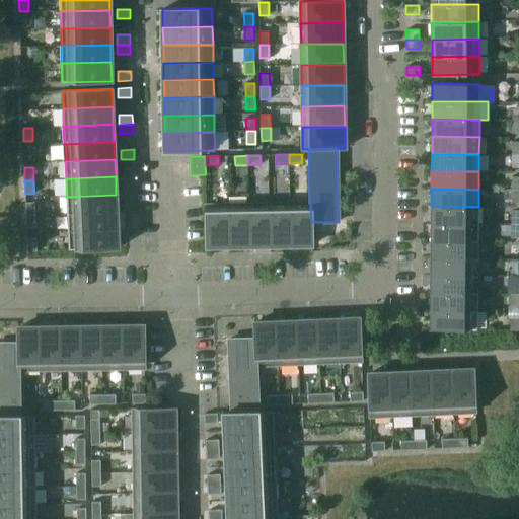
[(116,195),(66,197),(67,214),(117,212),(116,195)]
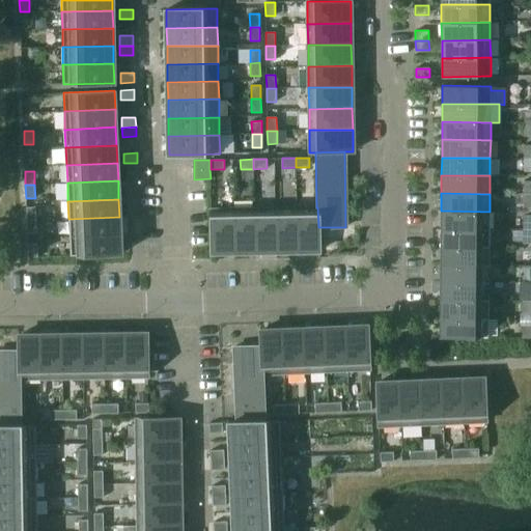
[(35,206),(26,207),(27,220),(36,220),(35,206)]
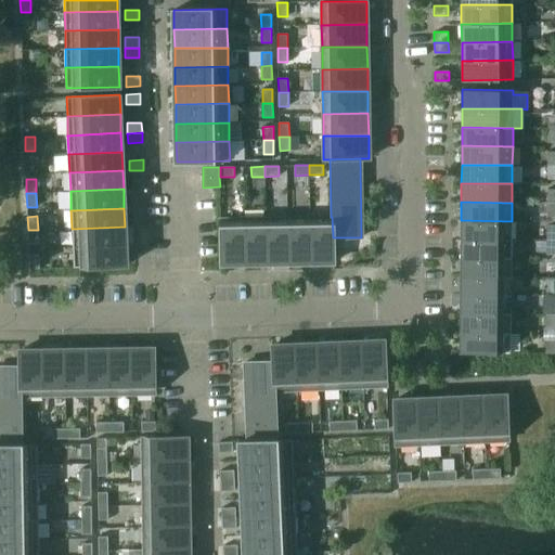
[(310,217),(288,218),(288,262),(311,262),(310,217)]
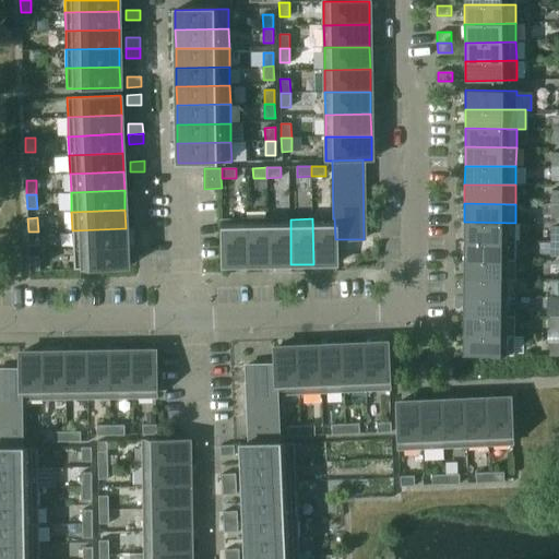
[(333,218),(312,218),(313,264),(336,264),(336,239),(335,239),(334,218),(333,218)]
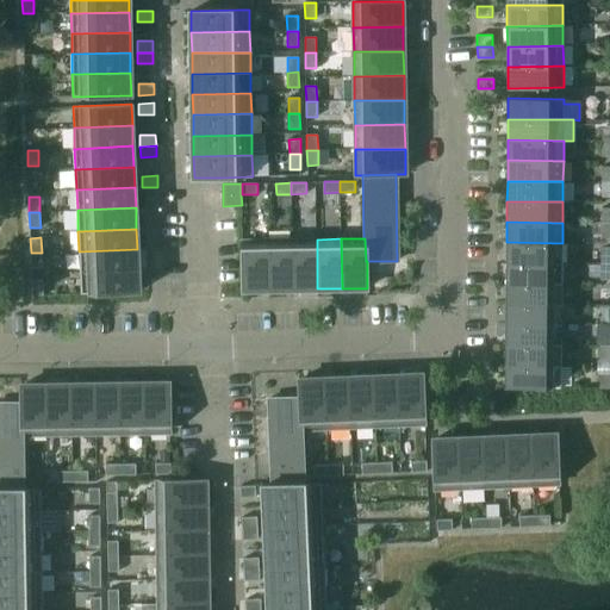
[(267,240),(242,241),(243,291),(268,290),(267,240)]
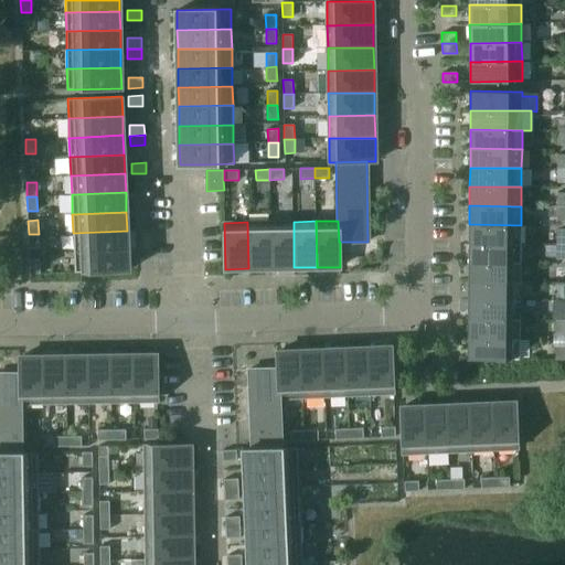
[(270,222),(247,222),(248,268),(272,268),(270,222)]
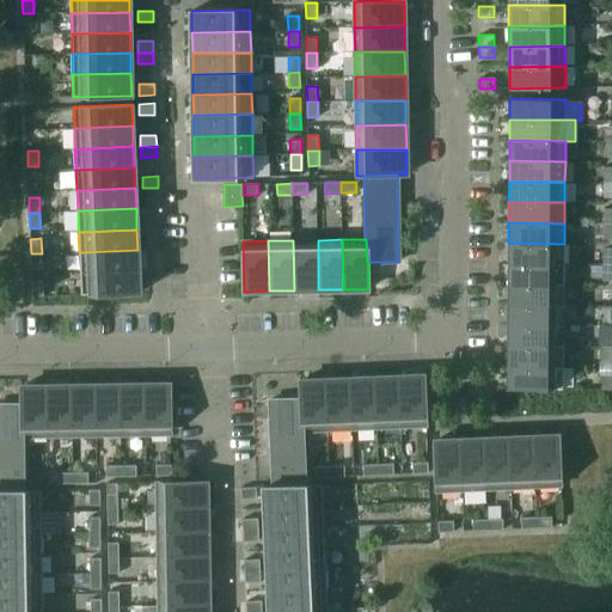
[(318,240),(293,240),(294,291),(318,289),(318,240)]
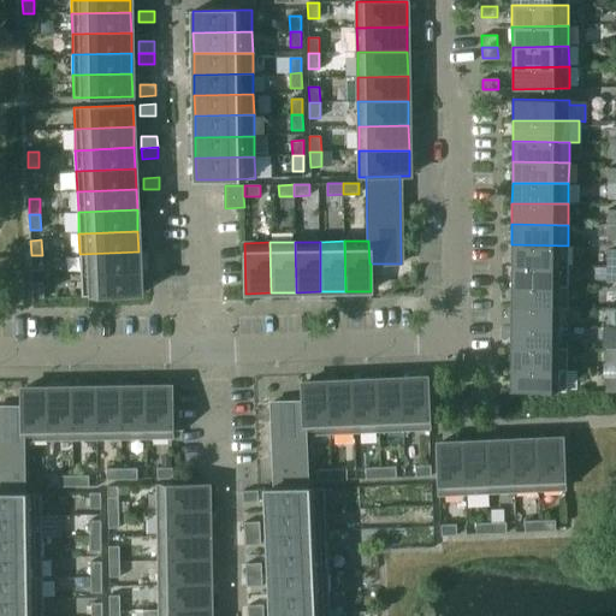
[(511,244),(511,266),(568,266),(568,246),(511,244)]
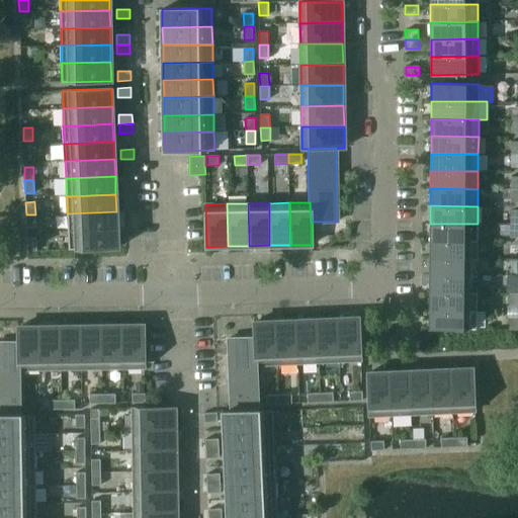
[(116,211),(67,213),(68,231),(117,229),(116,211)]
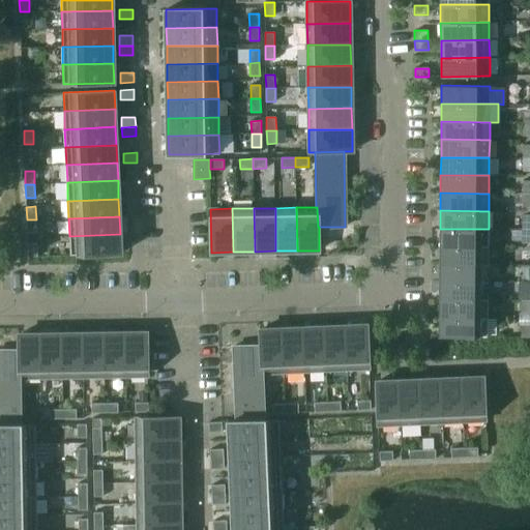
[(36,219),(27,219),(27,233),(37,233),(36,219)]
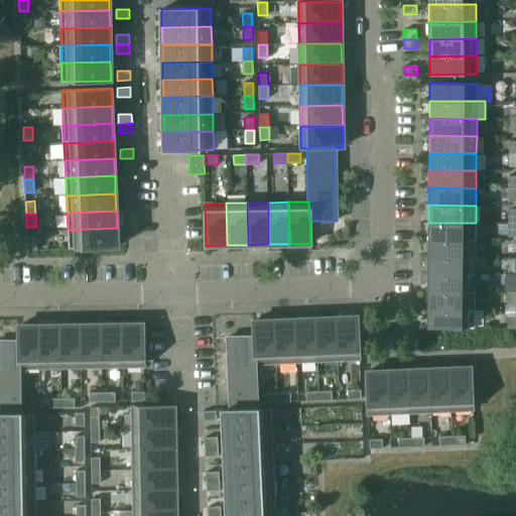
[(428,223),(428,240),(476,240),(476,223),(428,223)]
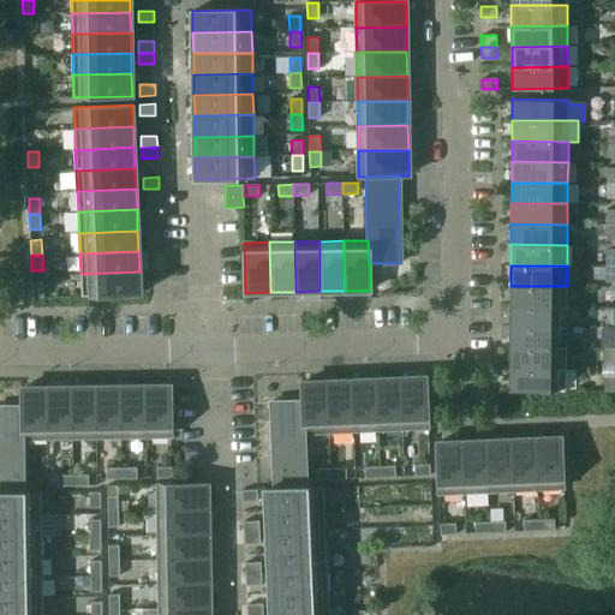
[(139,272),(81,274),(82,296),(141,293),(139,272)]
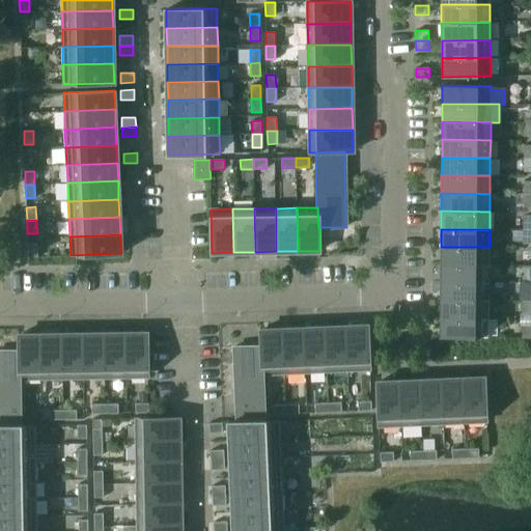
[(37,244),(28,244),(28,257),(38,257),(37,244)]
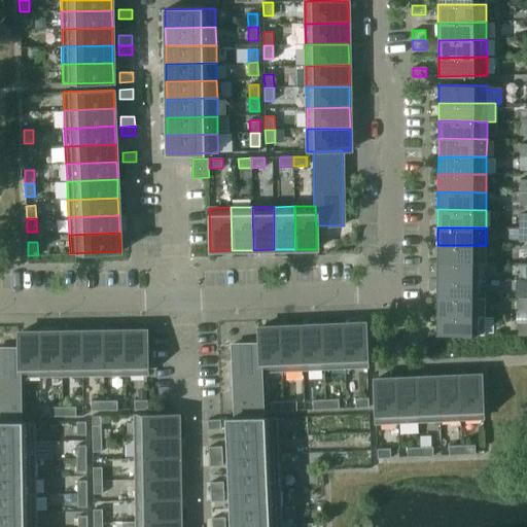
[(437,245),(437,262),(485,264),(486,245),(437,245)]
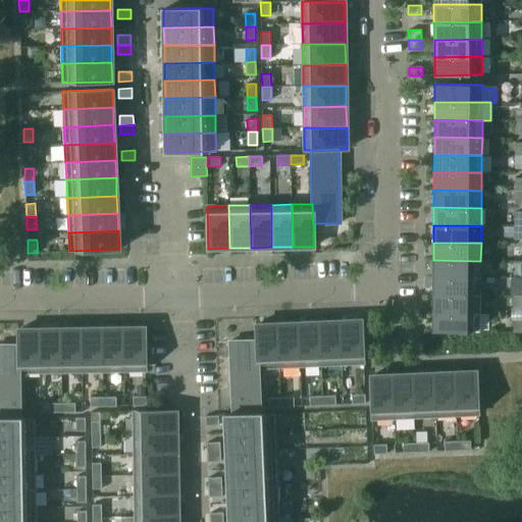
[(433,260),(432,277),(480,278),(480,261),(433,260)]
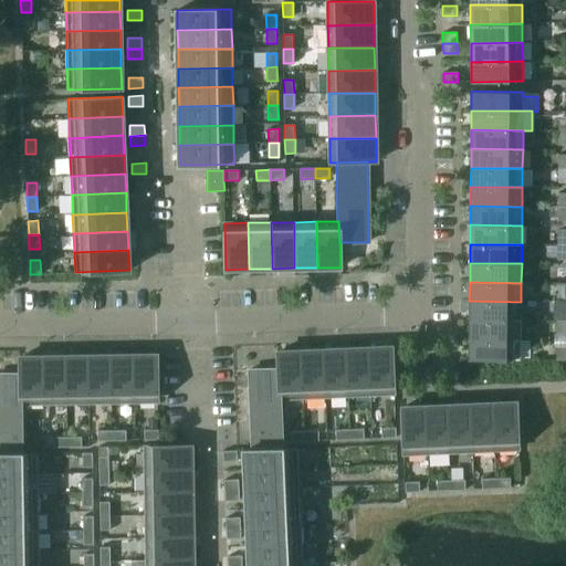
[(469,301),(469,321),(521,321),(521,302),(469,301)]
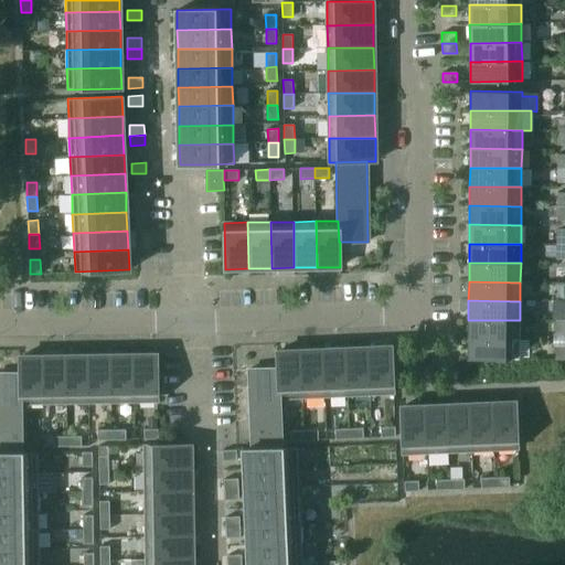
[(564,311),(552,312),(552,320),(564,320),(564,319),(564,311)]
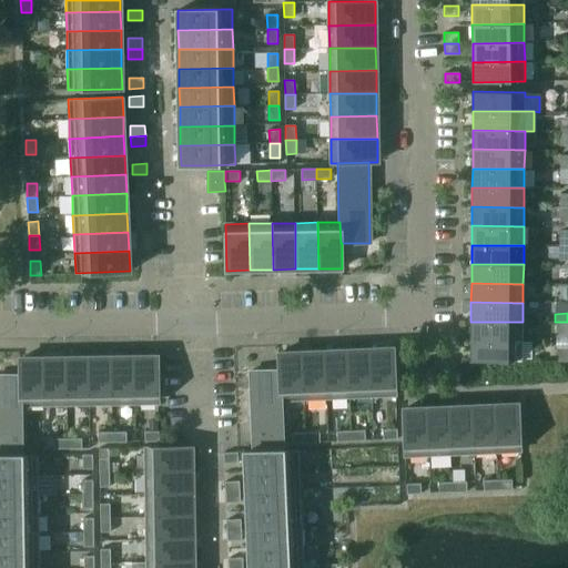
[(470,322),(470,341),(523,341),(523,322),(470,322)]
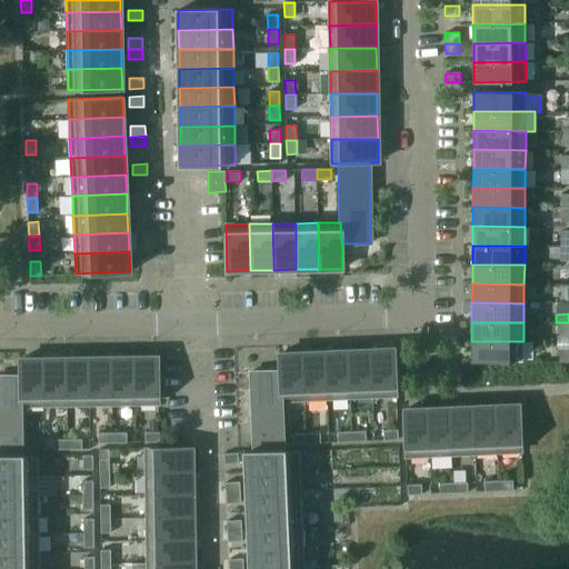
[(523,341),(471,341),(471,361),(523,361),(523,341)]
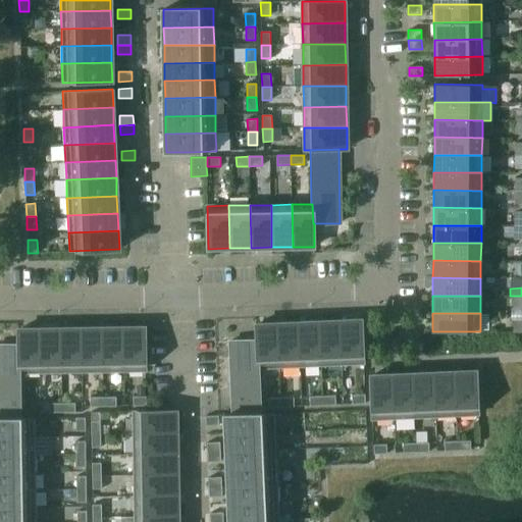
[(513,331),(521,331),(521,318),(514,319),(513,331)]
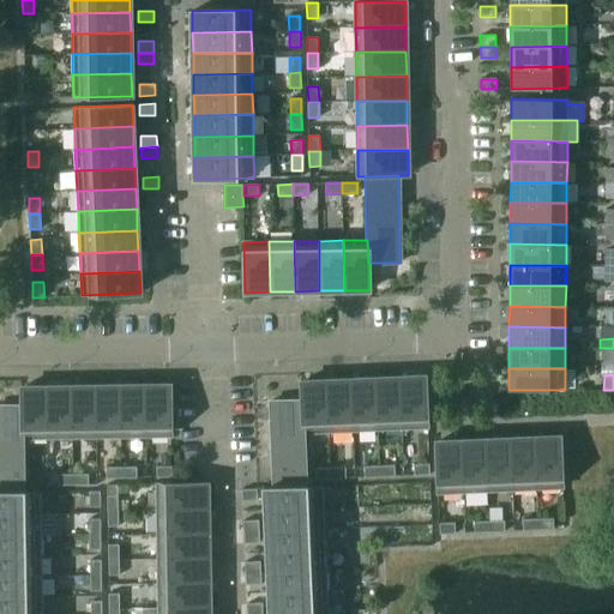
[(426,377),(401,378),(402,428),(428,427),(428,426),(426,377)]
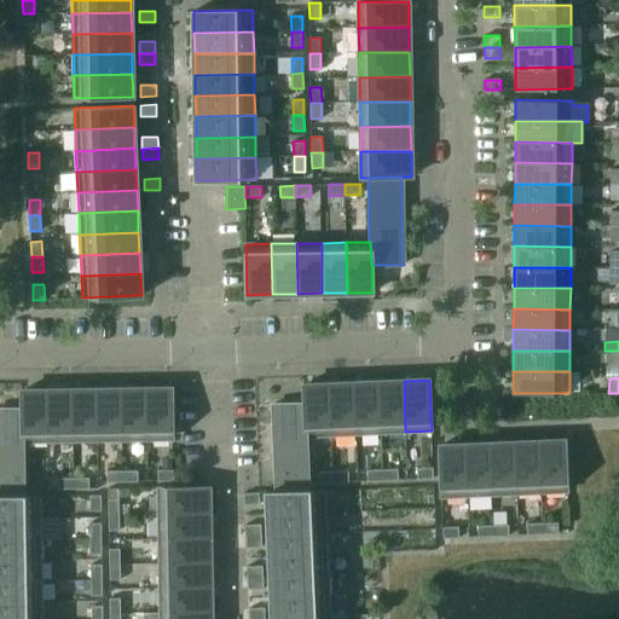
[(404,381),(379,382),(381,433),(405,432),(404,381)]
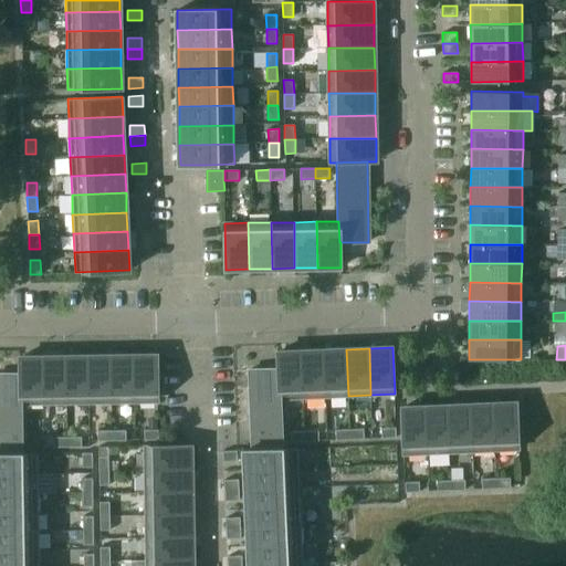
[(346,349),(323,350),(325,397),(348,396),(346,349)]
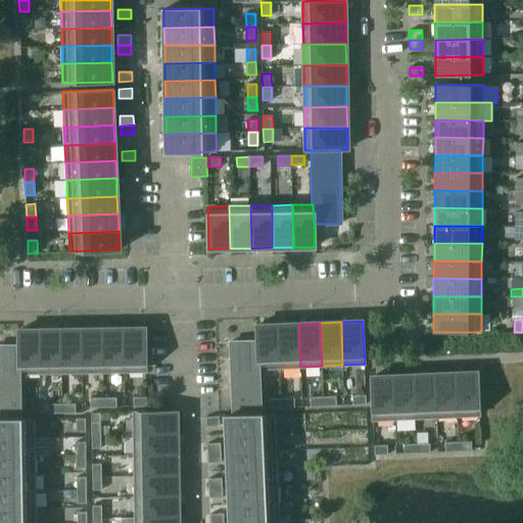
[(298,324),(278,325),(279,368),(300,367),(298,324)]
